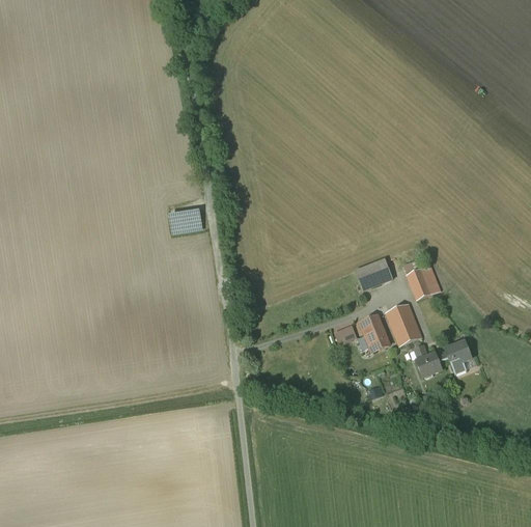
[(203,229),(200,209),(169,214),(172,234),(203,229)]
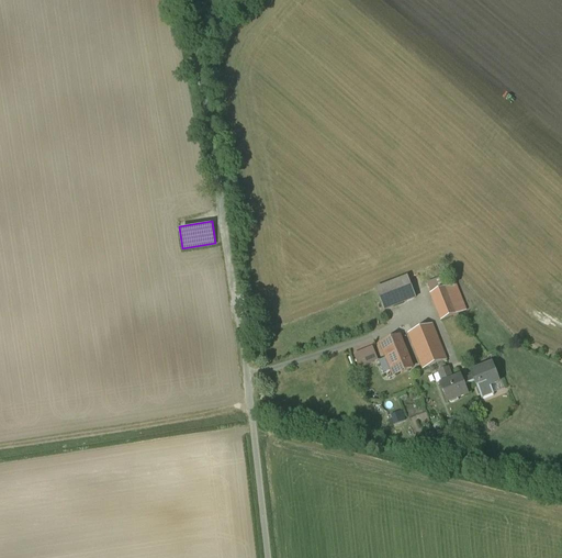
[(407,274),(377,287),(384,307),(416,294),(407,274)]
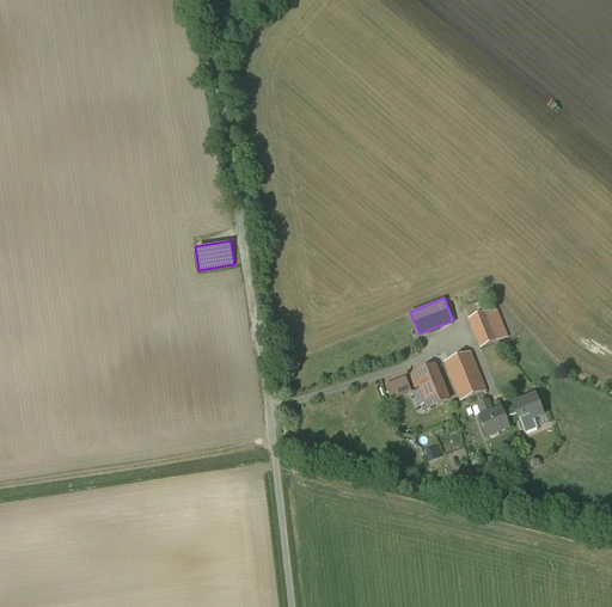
[(465,305),(469,317),(487,308),(483,298),(465,305)]
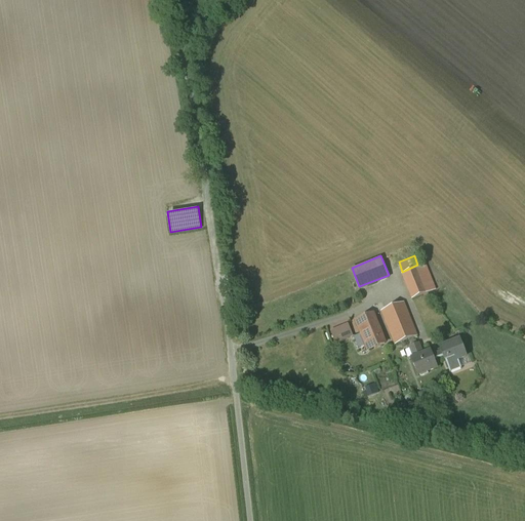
[(417,265),(402,272),(412,296),(428,290),(436,287),(426,262),(417,265)]
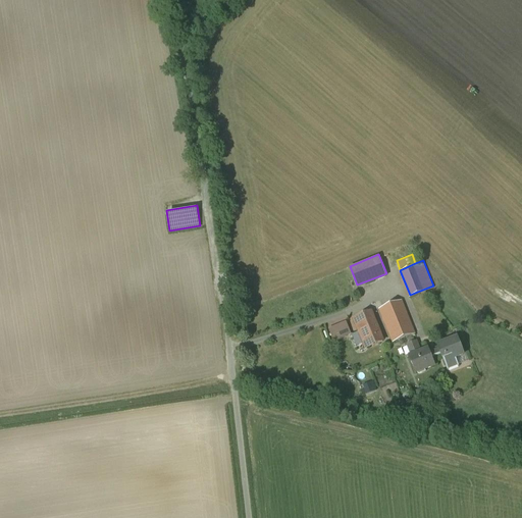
[(371,309),(354,316),(366,346),(382,339),(371,309)]
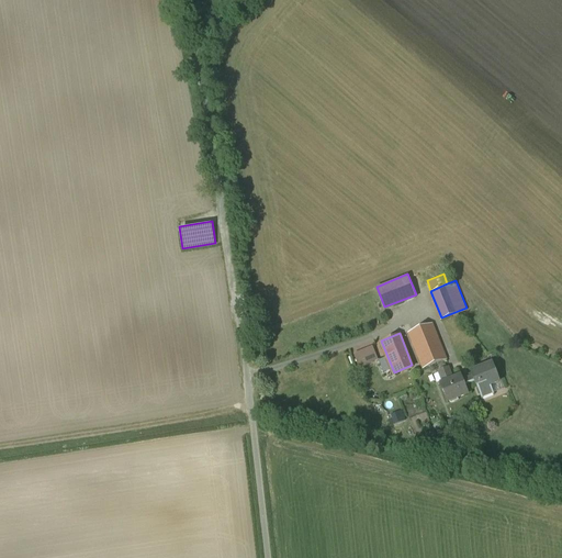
[(375,356),(372,346),(356,353),(360,363),(375,356)]
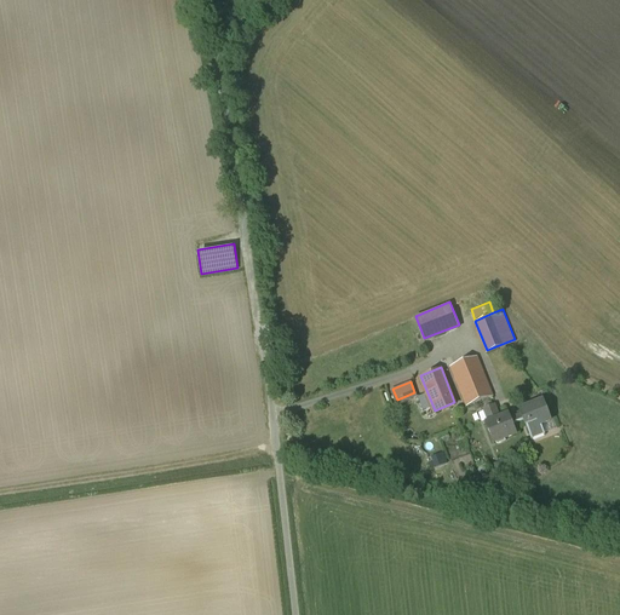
[(537,401),(529,403),(520,407),(522,412),(524,418),(532,437),(533,436),(533,435),(544,431),(544,432),(545,431),(541,421),(550,418),(547,409),(543,398),(537,401)]
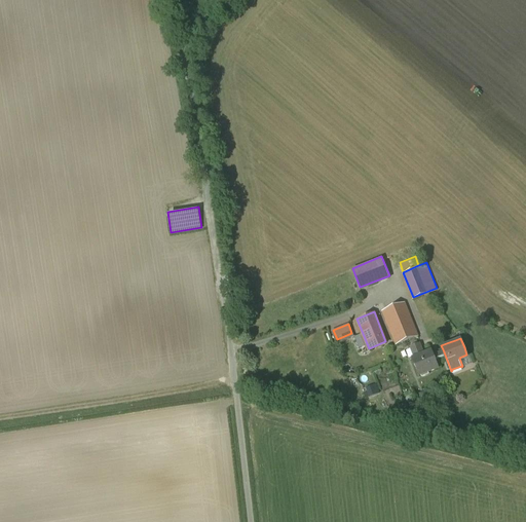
[(412,357),(419,373),(438,366),(431,349),(423,352),(419,341),(411,344),(415,356),(412,357)]
